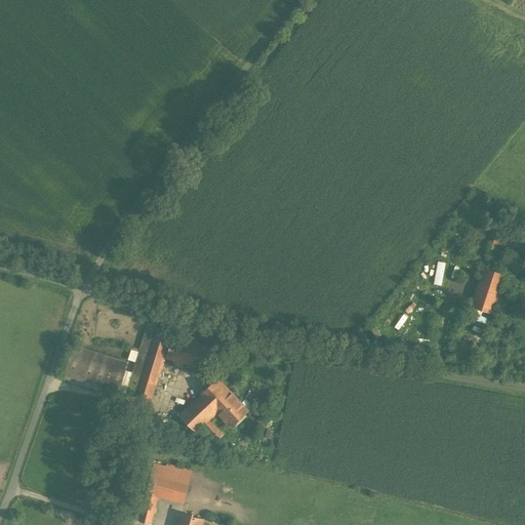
[(260,22),(252,31),(258,36),(267,27),(260,22)]
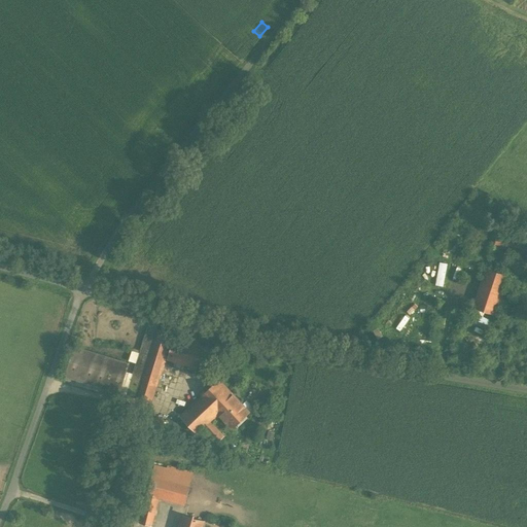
[(441,261),(436,285),(444,286),(449,262),(441,261)]
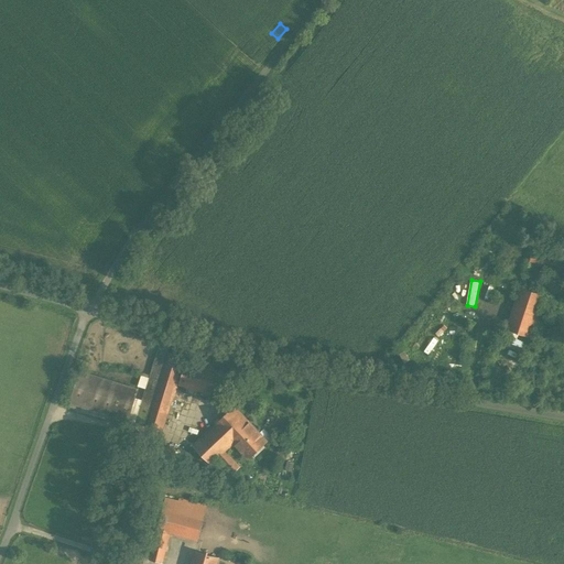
[(543,295),(520,286),(506,329),(530,337),(543,295)]
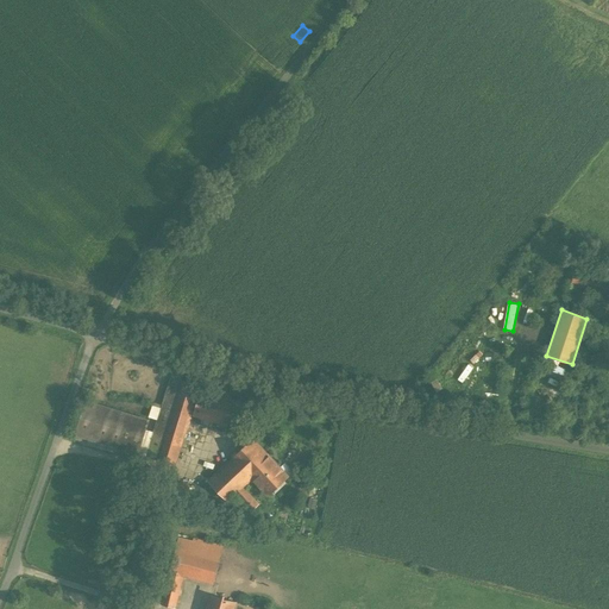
[(200,384),(174,376),(149,456),(176,464),(200,384)]
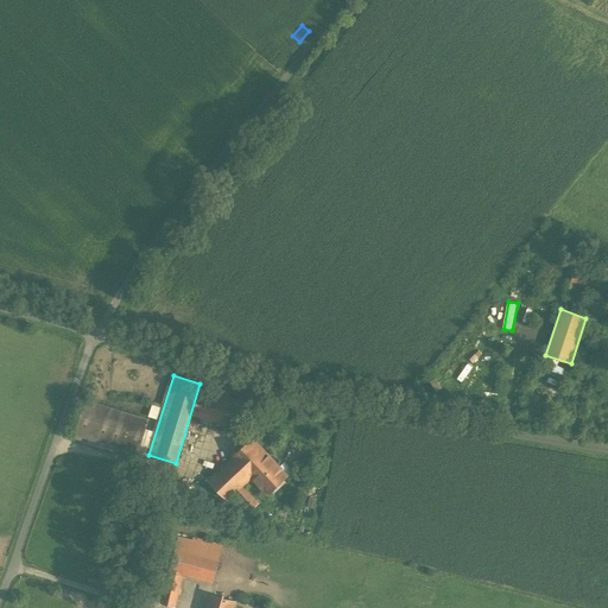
[(238,403),(200,391),(194,415),(229,425),(230,424),(233,417),(238,403)]
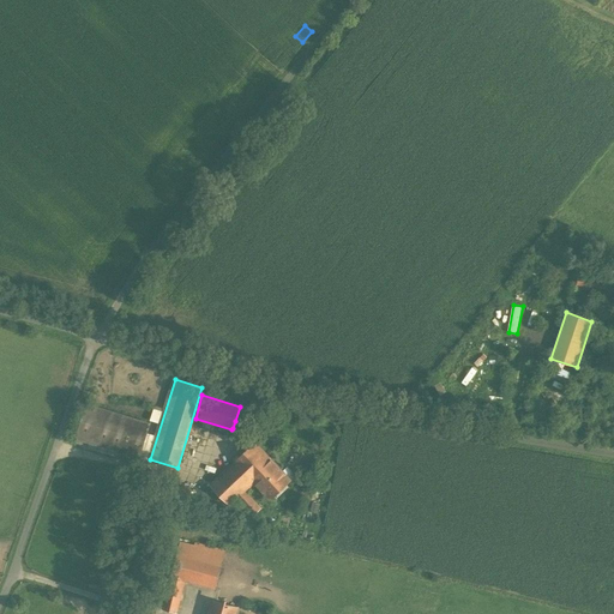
[(149,423),(85,403),(76,438),(138,457),(149,423)]
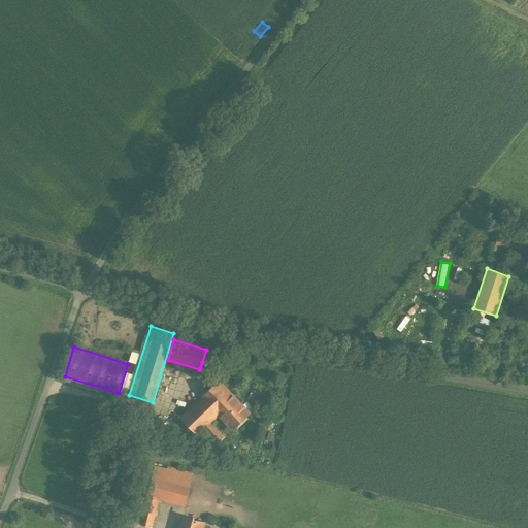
[(212,365),(202,362),(200,368),(210,372),(212,365)]
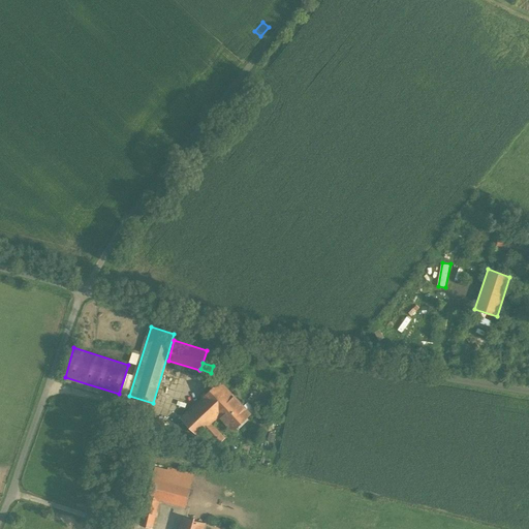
[(219,382),(203,398),(187,412),(204,430),(218,444),(225,437),(211,423),(220,415),(236,400),(219,382)]
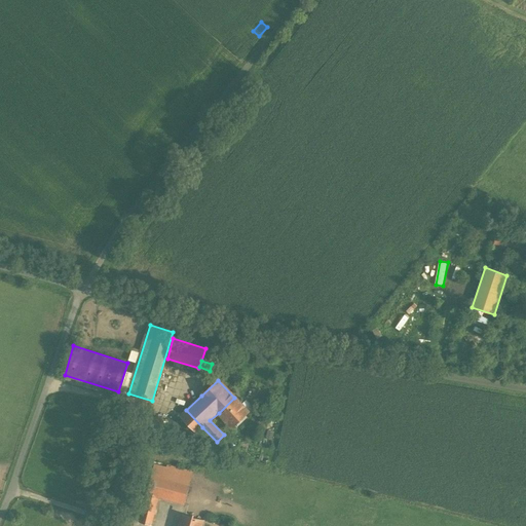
[(234,398),(219,413),(232,426),(248,412),(234,398)]
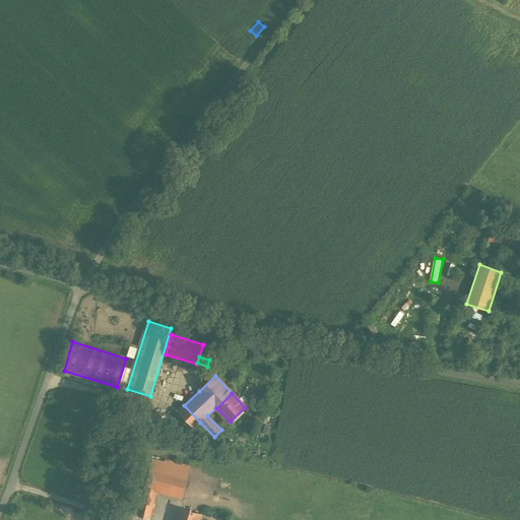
[(200,423),(184,405),(178,411),(195,428),(200,423)]
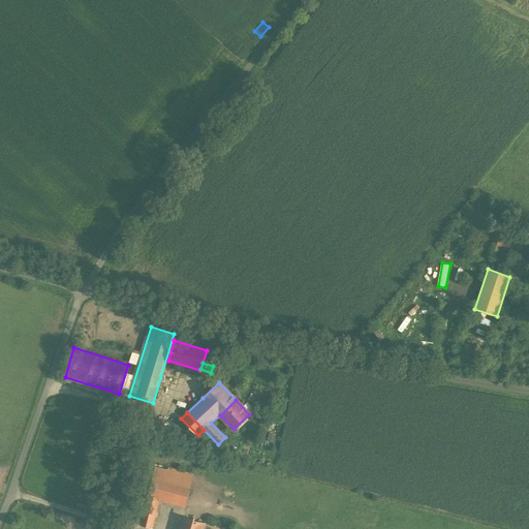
[(191,485),(165,478),(167,470),(155,467),(148,497),(141,525),(151,528),(158,500),(185,506),(191,485)]
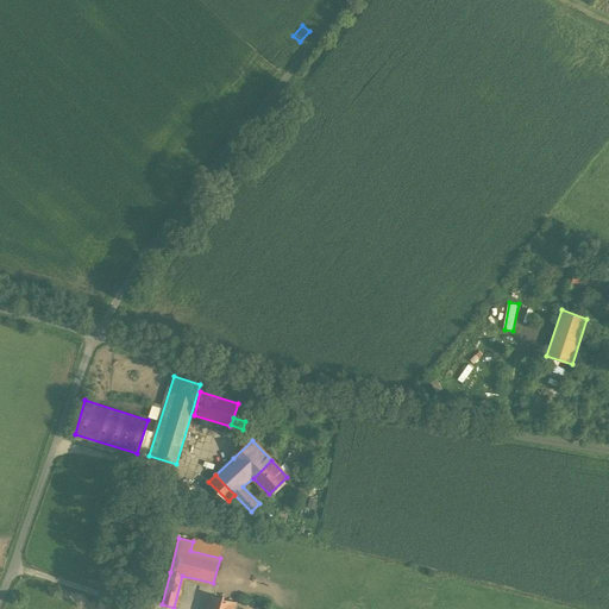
[(223,546),(194,539),(193,541),(190,551),(220,558),(223,546)]
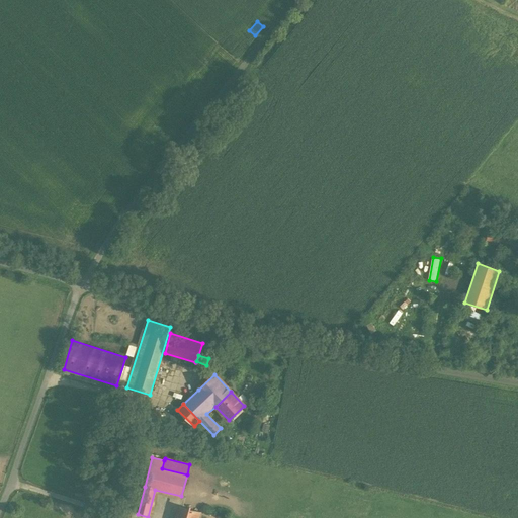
[(198,517),(200,512),(178,506),(174,517),(198,517)]
